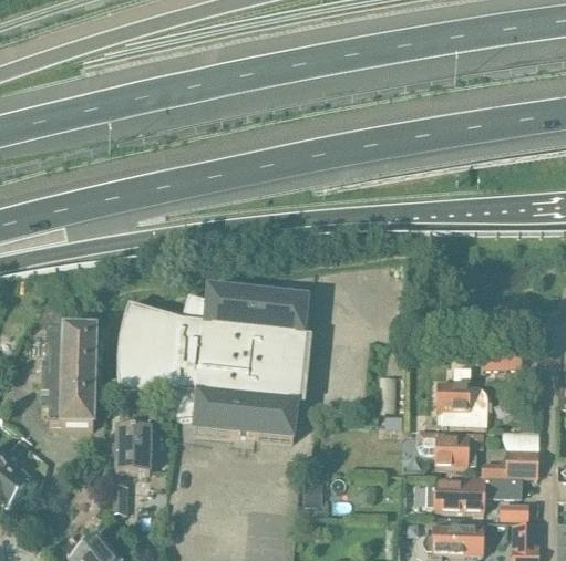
[(245,286),(244,294),(254,295),(254,287),(245,286)]
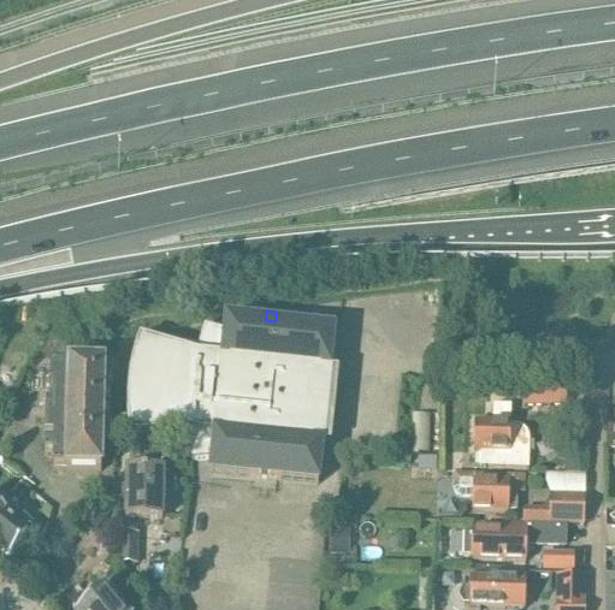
[(265,320),(226,315),(225,331),(207,324),(197,348),(141,335),(136,351),(130,373),(129,396),(129,414),(132,434),(189,426),(191,456),(212,454),(211,469),(319,480),(331,367),(335,327),(276,321),(265,320)]
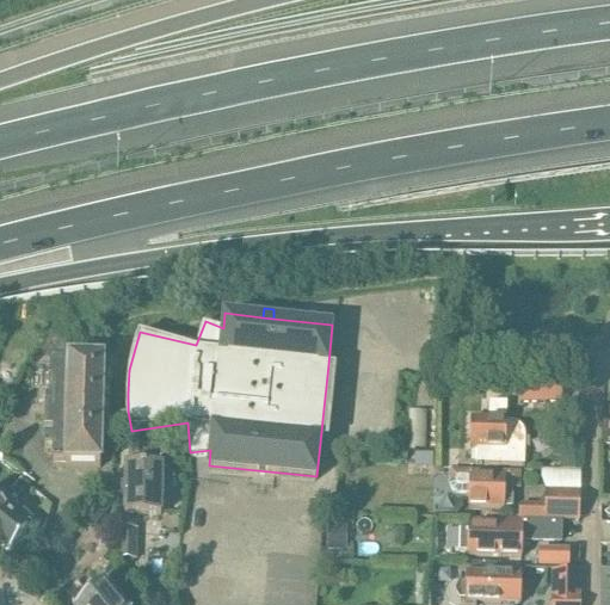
[(47,424),(47,443),(55,443),(55,448),(55,449),(55,462),(56,462),(63,462),(67,462),(67,463),(103,464),(104,406),(105,359),(104,359),(103,359),(53,358),(51,382),(51,399),(48,399),(48,406),(48,409),(47,424)]
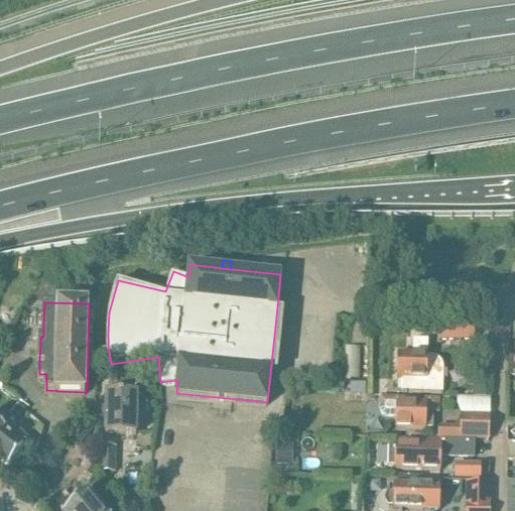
[(474,321),(440,323),(441,339),(475,337),(474,321)]
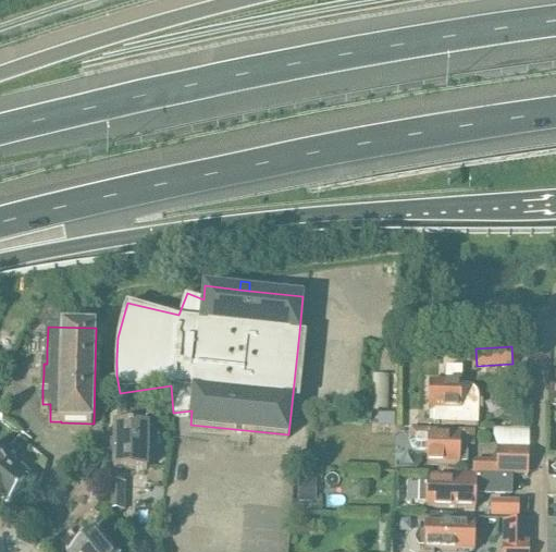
[(462,364),(446,364),(445,379),(430,378),(430,405),(435,406),(435,419),(478,420),(478,394),(478,390),(476,387),(471,382),(467,381),(462,381),(462,364)]
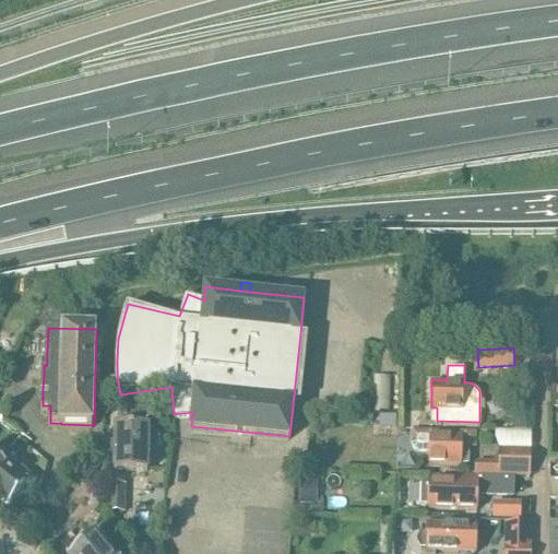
[(391,374),(377,373),(375,407),(390,408),(391,374)]
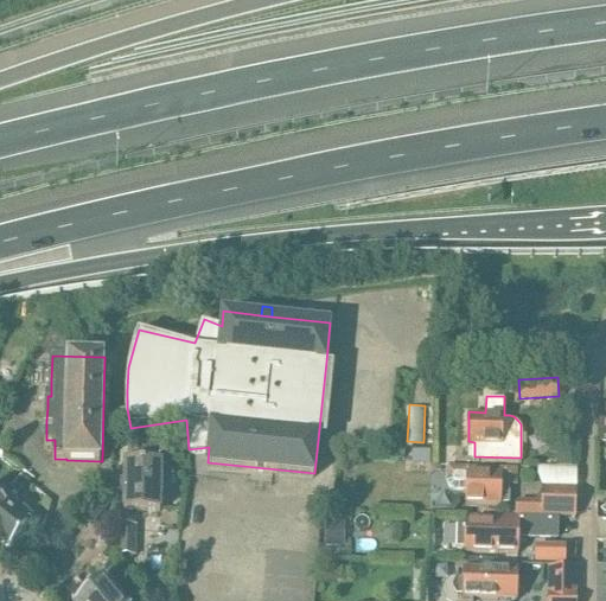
[(126,460),(125,506),(160,506),(161,460),(167,460),(168,439),(147,439),(131,439),(131,460),(126,460)]
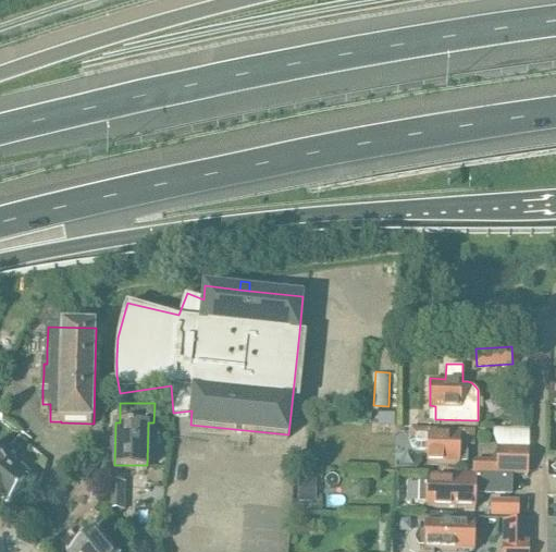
[(513,414),(513,424),(524,424),(524,414),(513,414)]
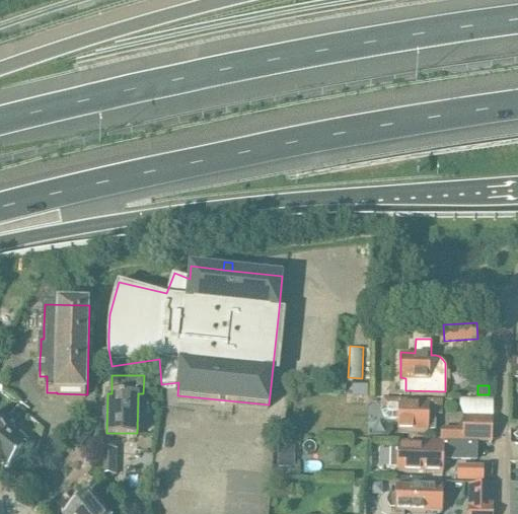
[(424,397),(383,396),(383,410),(383,411),(384,413),(385,414),(387,415),(388,416),(399,416),(398,428),(428,429),(429,404),(423,402),(424,397)]
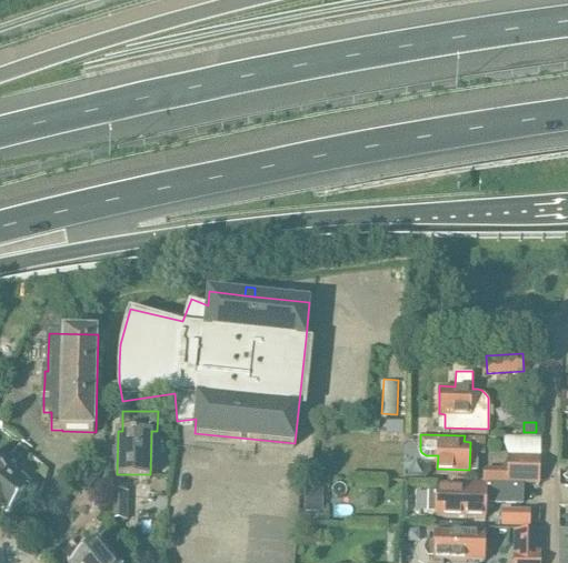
[(511,439),(511,452),(539,452),(539,439),(511,439)]
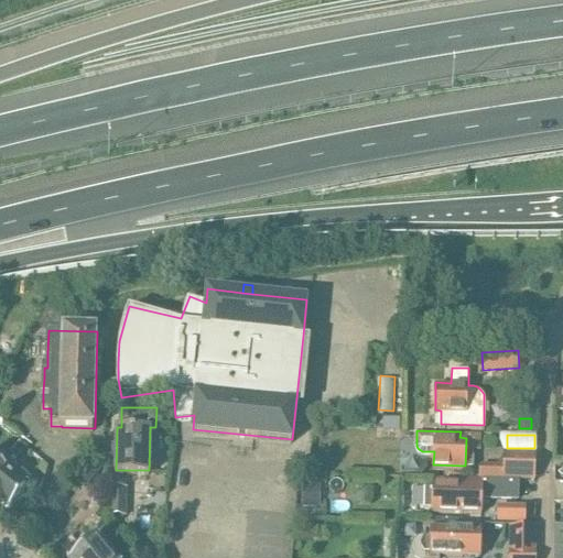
[(30,444),(21,437),(11,449),(20,456),(30,444)]
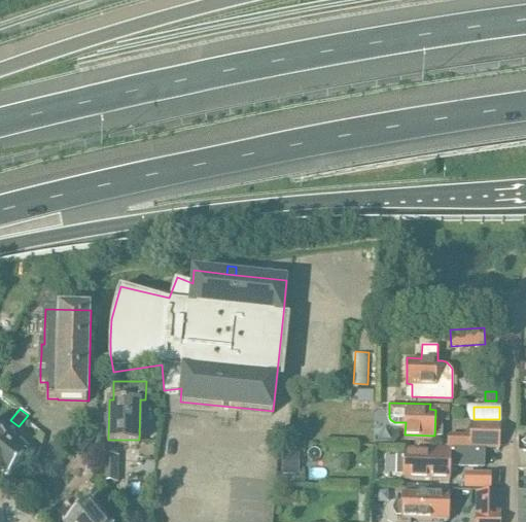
[(500,419),(499,419),(474,419),(474,435),(448,433),(448,444),(500,445),(500,419)]
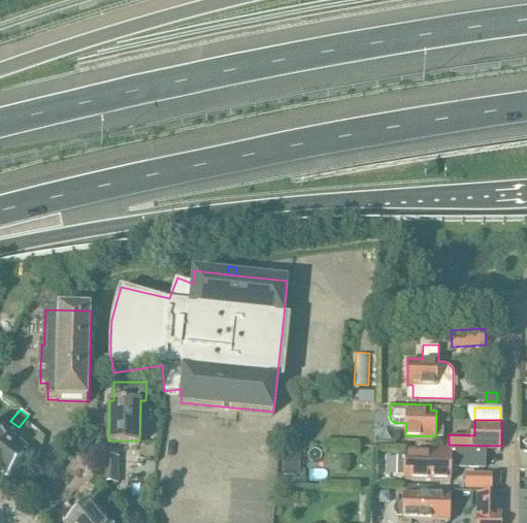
[(6,443),(12,434),(0,424),(0,446),(4,442),(6,443)]
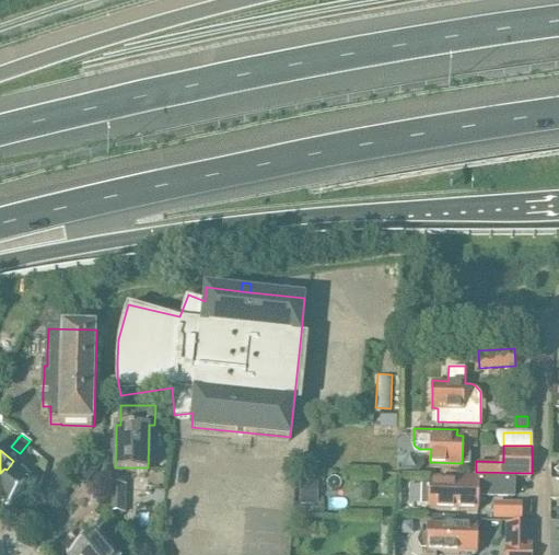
[(43,455),(37,463),(46,470),(48,460),(43,455)]
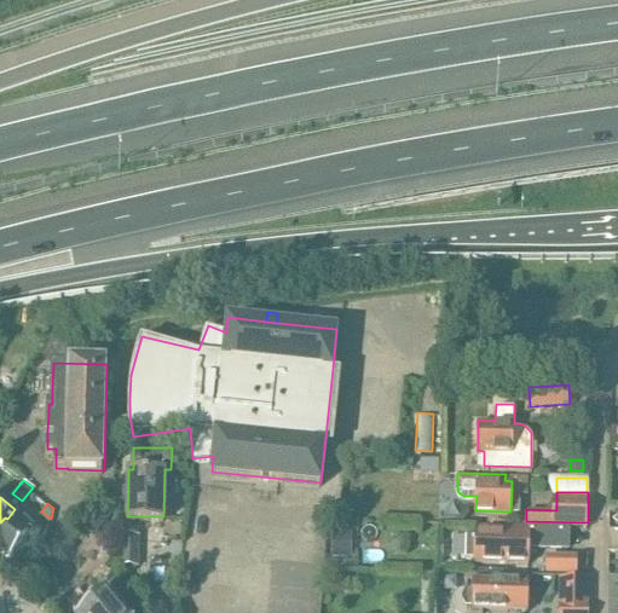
[(5,518),(0,522),(0,545),(11,555),(28,535),(27,533),(34,525),(15,509),(7,519),(5,518)]
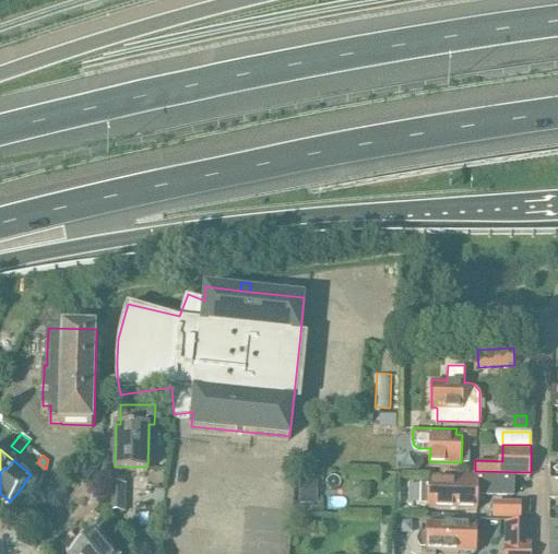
[(478,474),(440,472),(439,479),(429,478),(429,481),(422,481),(420,502),(428,502),(428,505),(477,507),(478,474)]
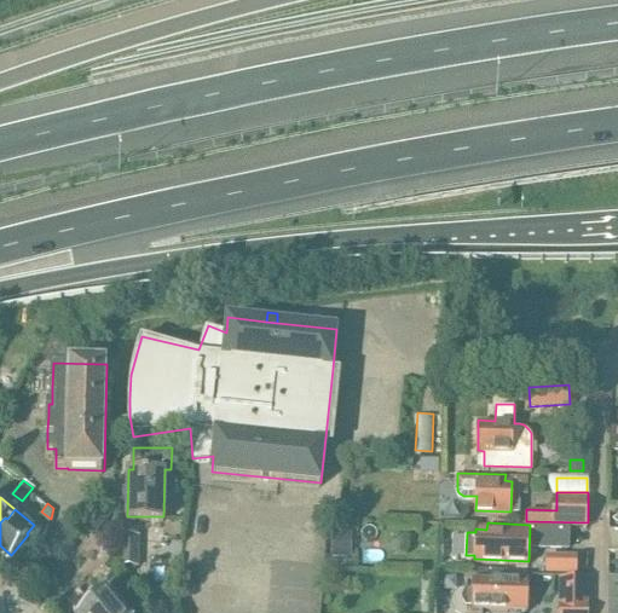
[(137,527),(122,527),(122,561),(137,561),(137,527)]
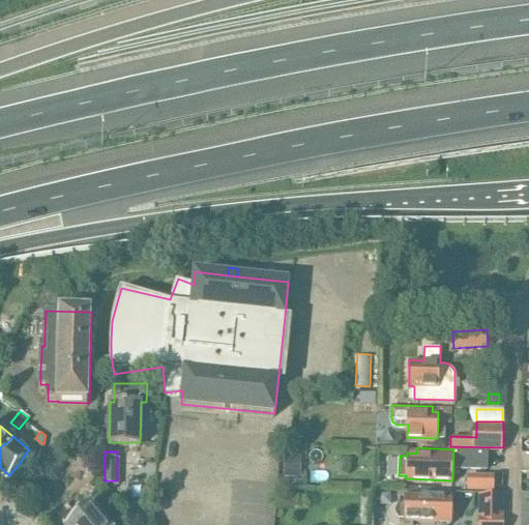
[(300,454),(286,454),(285,472),(300,473),(300,454)]
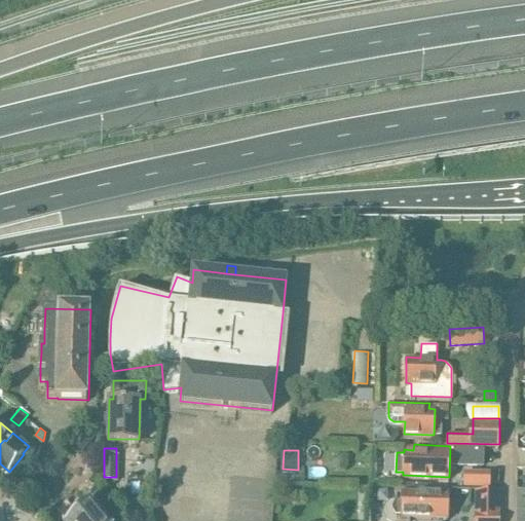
[(59,454),(51,462),(58,469),(65,460),(59,454)]
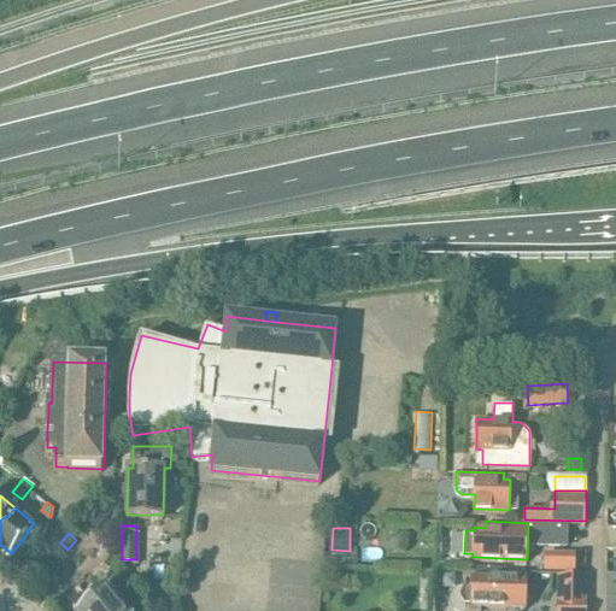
[(545,552),(544,569),(575,569),(576,552),(545,552)]
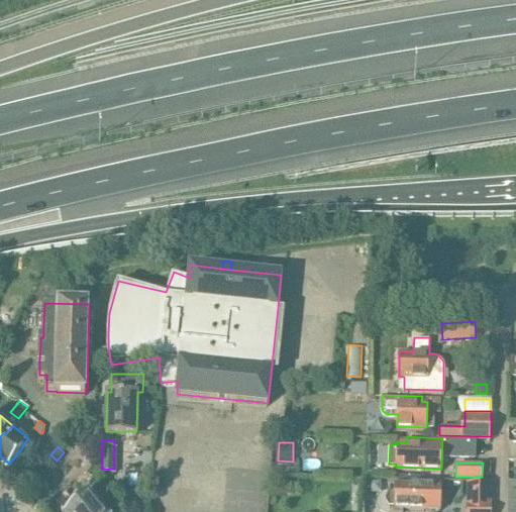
[(286,478),(276,478),(276,492),(286,492),(286,478)]
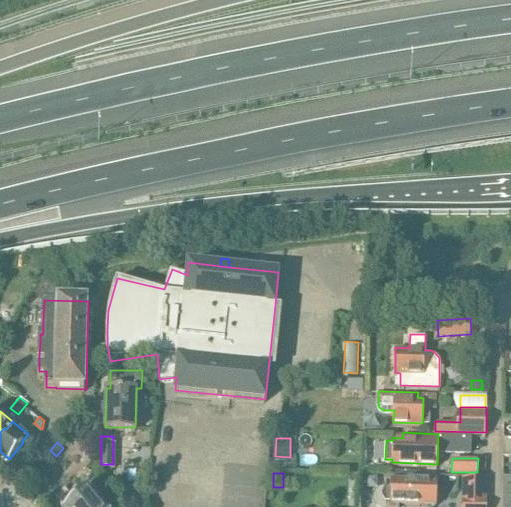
[(437,474),(420,473),(420,478),(391,477),(391,486),(384,486),(383,486),(381,487),(379,488),(378,489),(376,491),(375,493),(375,495),(375,498),(376,500),(377,502),(379,504),(381,505),(382,505),(384,506),(397,506),(398,502),(436,503),(437,474)]
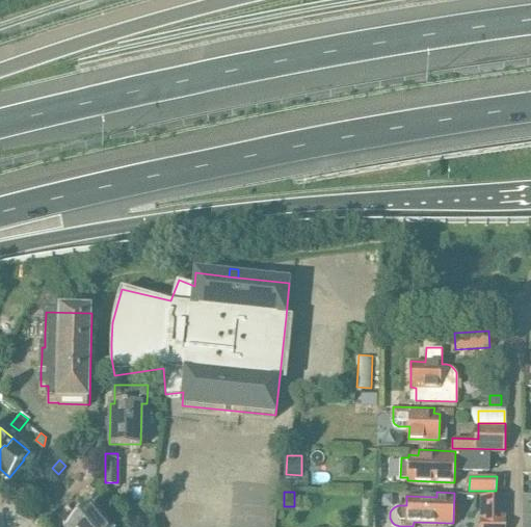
[(506,526),(507,494),(481,493),(480,526),(506,526)]
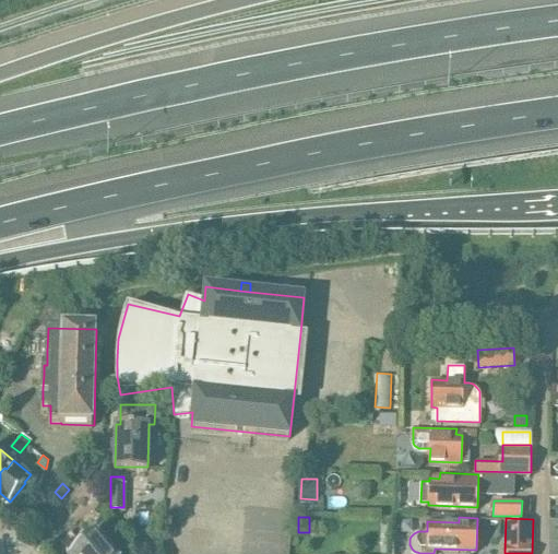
[(116,553),(96,531),(69,553),(116,553)]
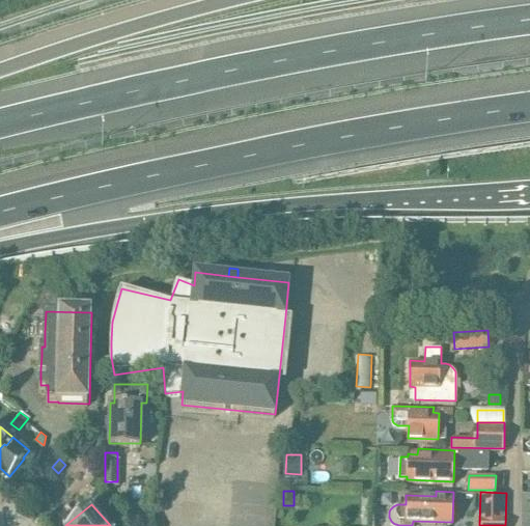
[(138,508),(137,520),(149,520),(150,509),(138,508)]
